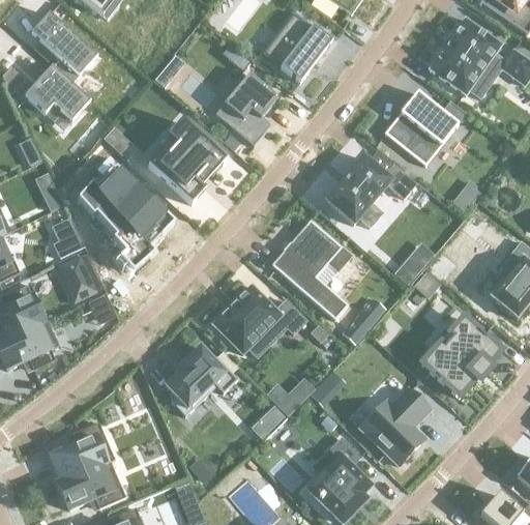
[(85,0),(99,11),(108,0),(85,0)]
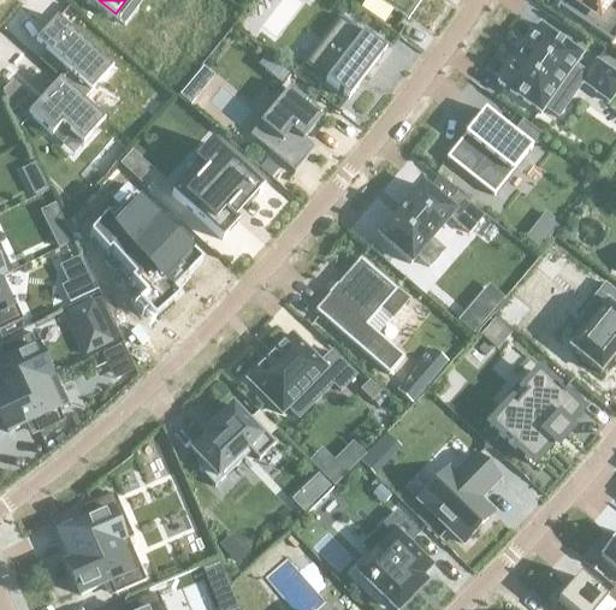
[(255,0),(237,21),(266,46),(304,4),(301,0),(255,0)]
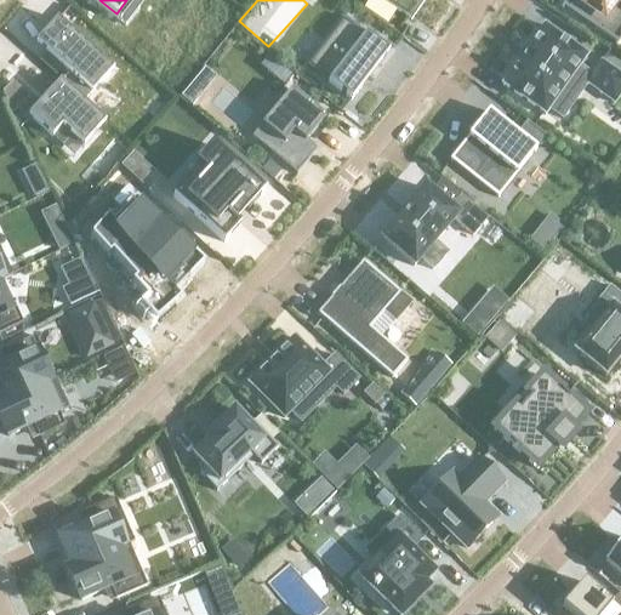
[(389,0),(411,15),(421,0),(389,0)]
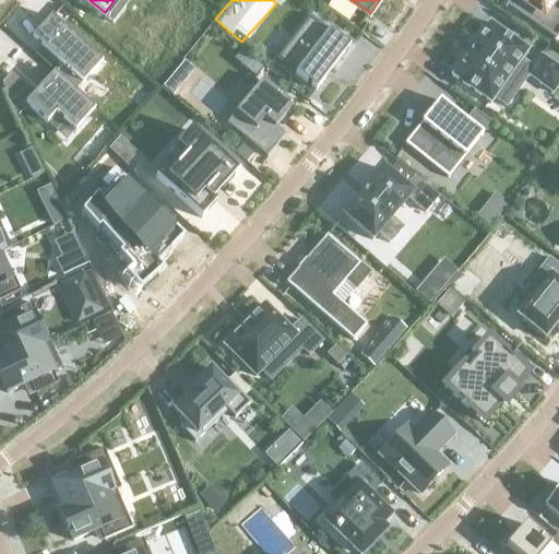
[(507,0),(504,4),(506,6),(509,0),(513,0),(537,16),(534,22),(554,35),(552,37),(555,38),(558,31),(558,0),(507,0)]
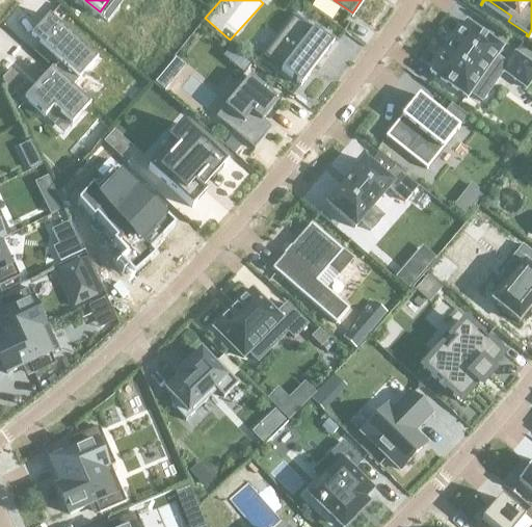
[(295,10),(263,52),(300,81),(333,40),(295,10)]
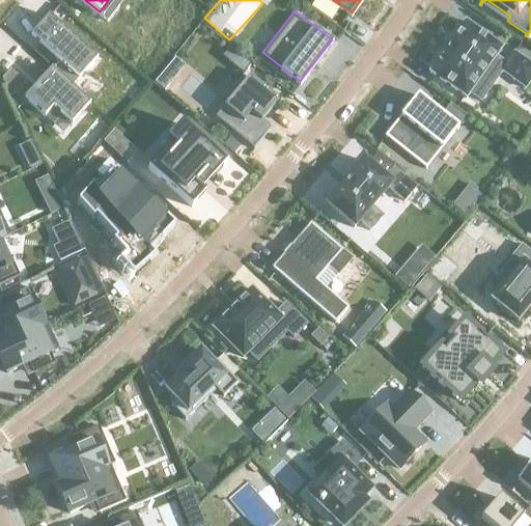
[(430,66),(429,68),(430,70),(431,70),(464,92),(466,94),(467,92),(469,88),(480,97),(492,81),(480,74),(490,59),(525,84),(530,75),(530,60),(513,49),(506,60),(495,52),(500,45),(501,45),(502,43),(500,42),(467,19),(465,17),(464,19),(430,66)]
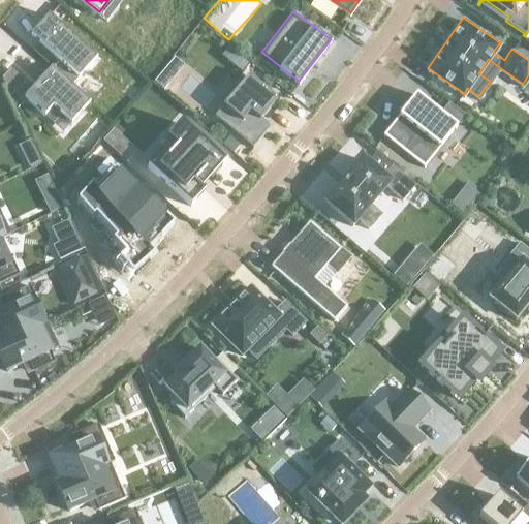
[(48,32),(39,40),(58,57),(51,64),(51,65),(70,84),(71,83),(79,74),(94,58),(96,55),(90,49),(58,20),(48,32)]
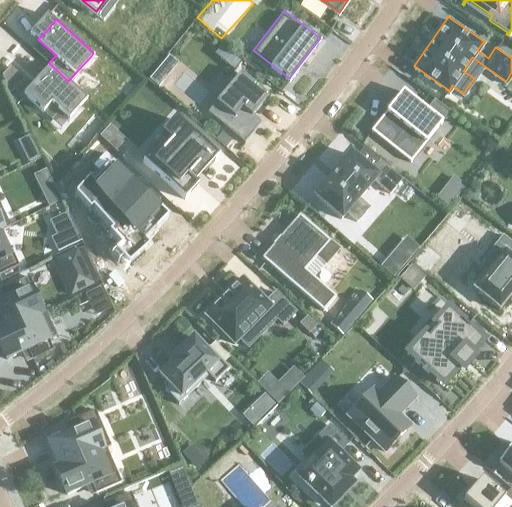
[(221,42),(213,51),(233,68),(241,59),(221,42)]
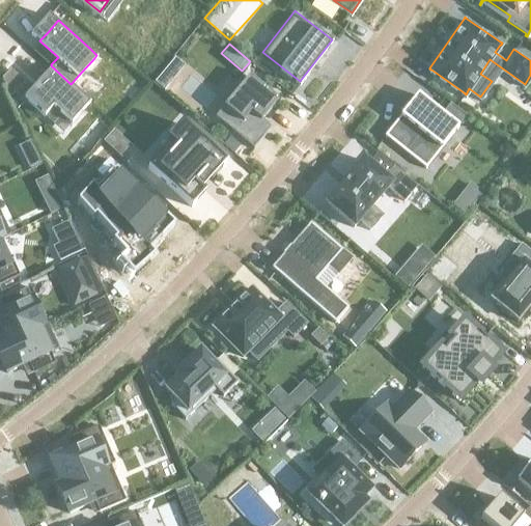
[(16,87),(24,78),(10,65),(3,74),(12,91),(16,87)]
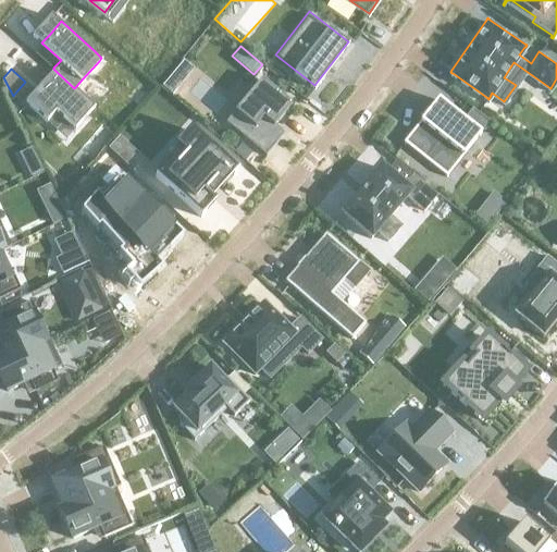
[(44,80),(26,99),(28,101),(47,119),(53,111),(56,109),(59,111),(75,126),(90,109),(90,110),(95,105),(75,87),(74,88),(53,69),(44,80)]
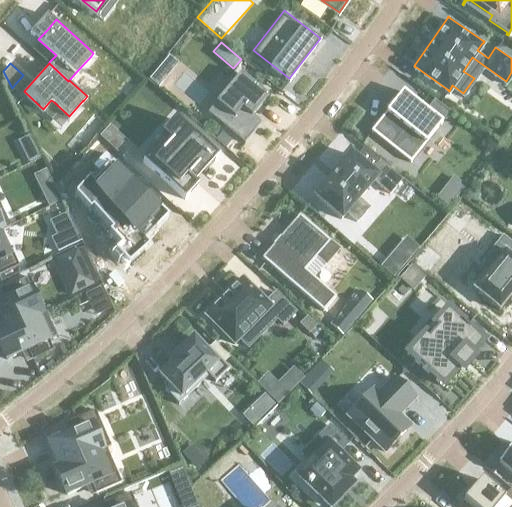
[(240,70),(208,109),(245,139),(261,119),(252,111),(267,93),(240,70)]
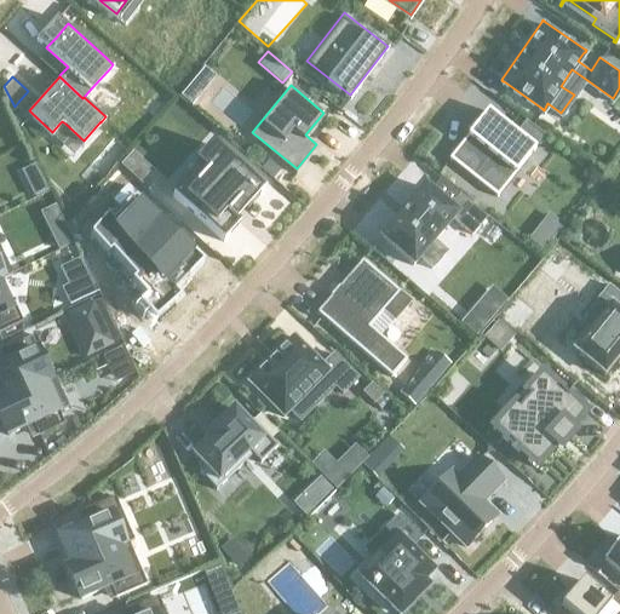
[(183,86),(178,92),(189,102),(194,96),(183,86)]
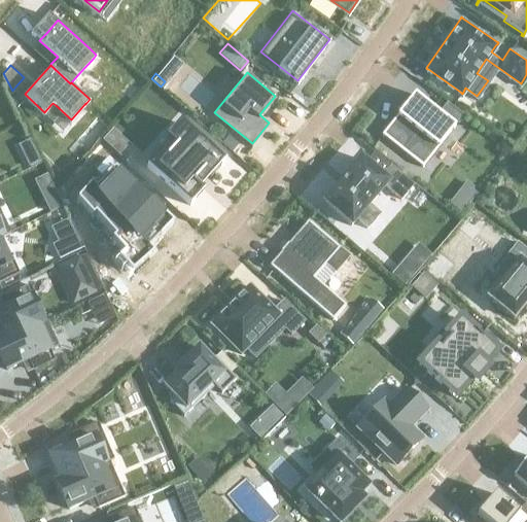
[(423,164),(455,123),(415,91),(382,132),(423,164)]
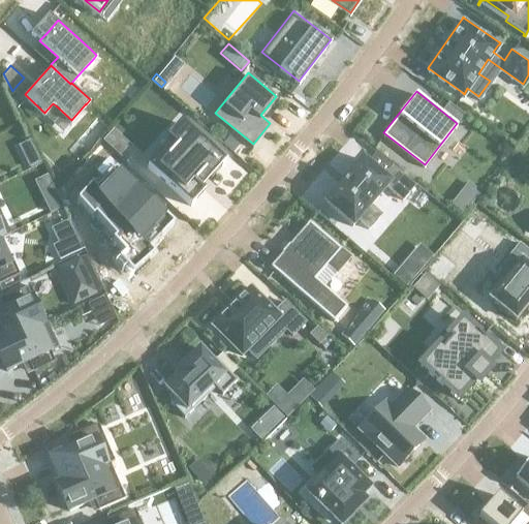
[(147,163),(190,203),(205,187),(196,180),(205,170),(211,175),(224,159),(180,120),(178,122),(179,122),(167,134),(178,144),(167,155),(161,150),(155,156),(154,155),(147,163)]
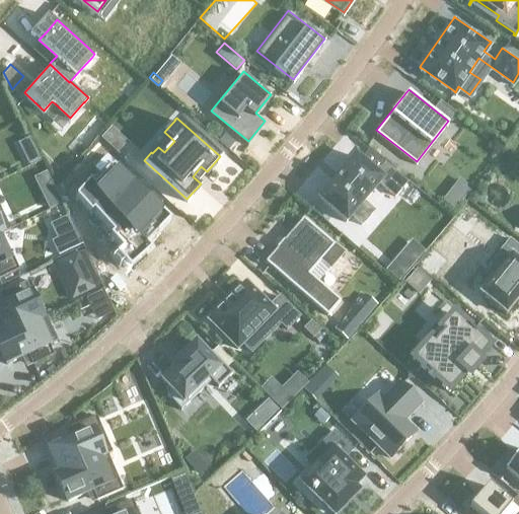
[(112,125),(101,136),(110,144),(121,133),(112,125)]
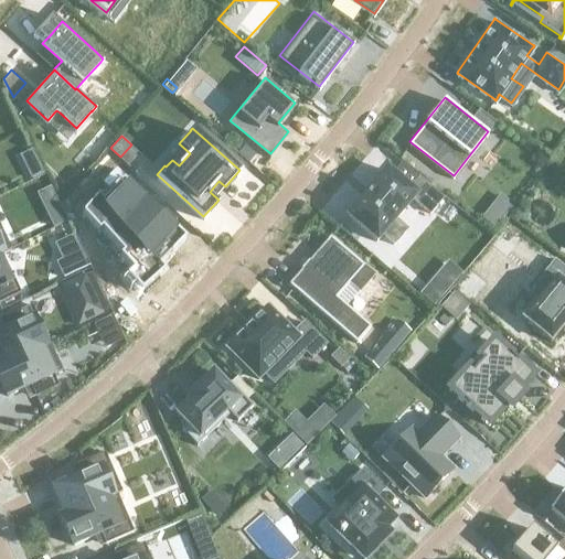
[(106,144),(91,162),(97,168),(113,151),(106,144)]
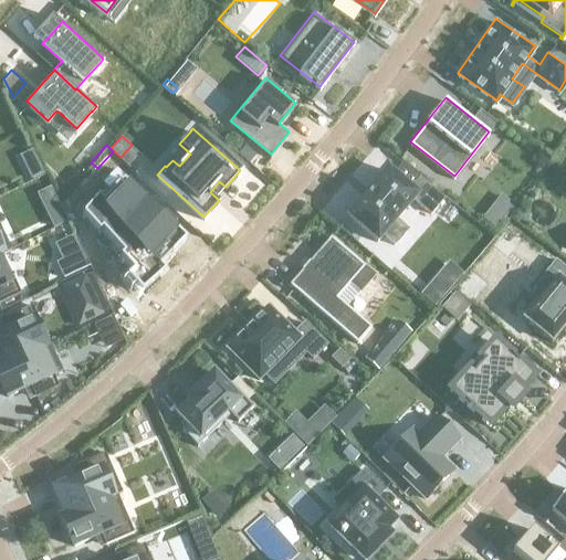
[(28,165),(32,175),(44,168),(40,159),(28,165)]
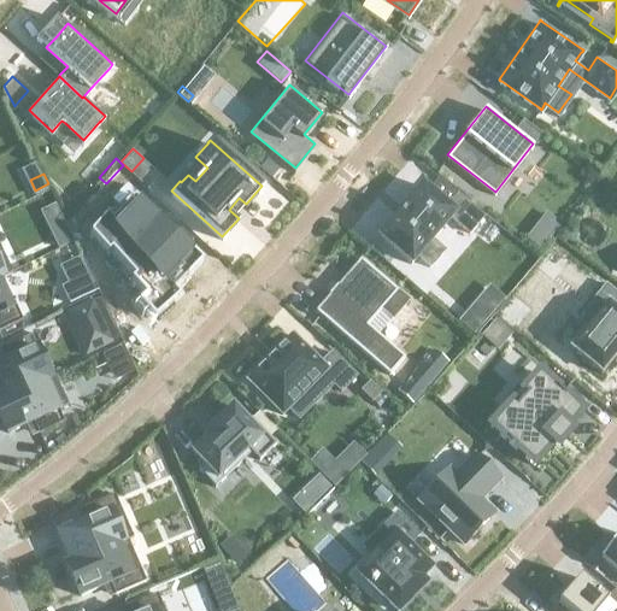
[(92,228),(88,231),(89,231),(107,252),(111,248),(134,274),(130,277),(145,293),(137,299),(153,316),(157,313),(159,315),(174,303),(172,300),(180,293),(175,288),(203,258),(187,245),(192,240),(180,229),(176,234),(158,217),(162,212),(152,204),(148,207),(129,191),(133,186),(127,180),(112,195),(117,200),(99,219),(98,218),(90,227),(92,228)]
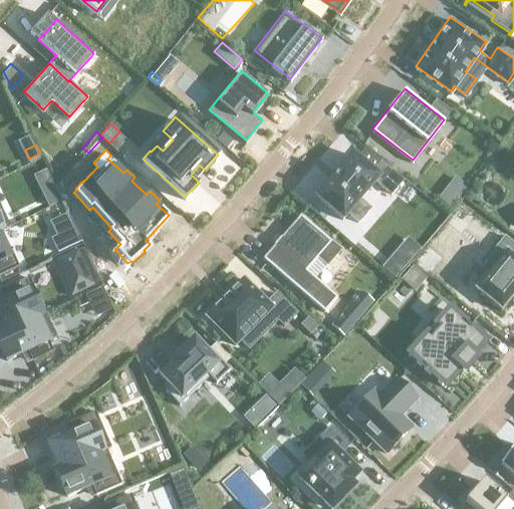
[(352,152),(316,194),(342,216),(348,210),(358,219),(369,205),(359,196),(375,178),(391,191),(403,177),(381,159),(372,169),(352,152)]
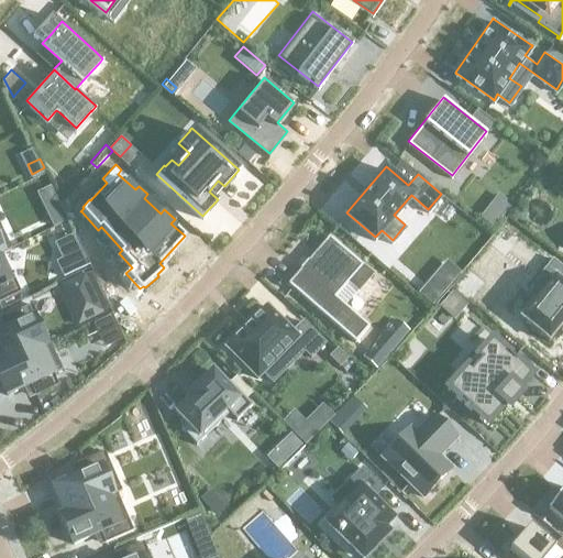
[(63,208),(50,214),(54,221),(66,216),(63,208)]
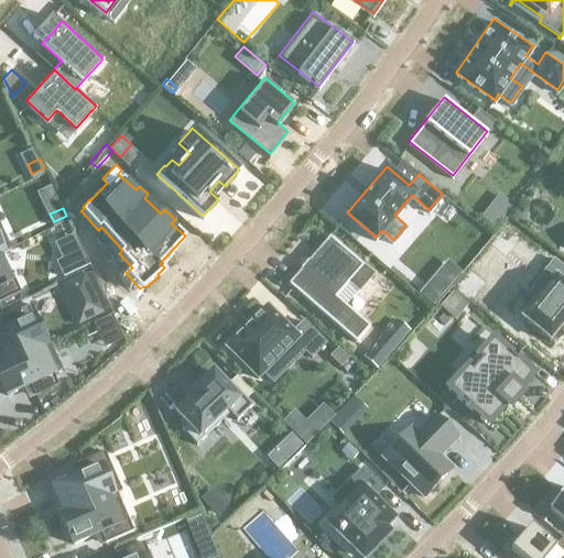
[(486,209),(481,215),(496,226),(499,221),(486,209)]
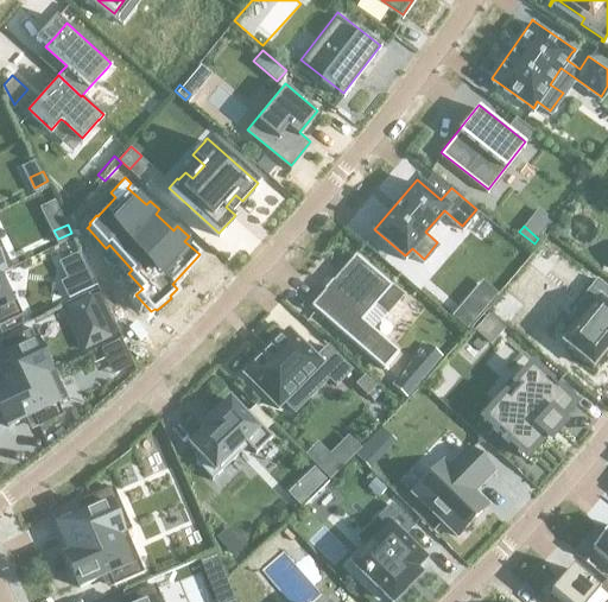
[(0,268),(1,268),(2,268),(12,264),(0,238),(0,268)]
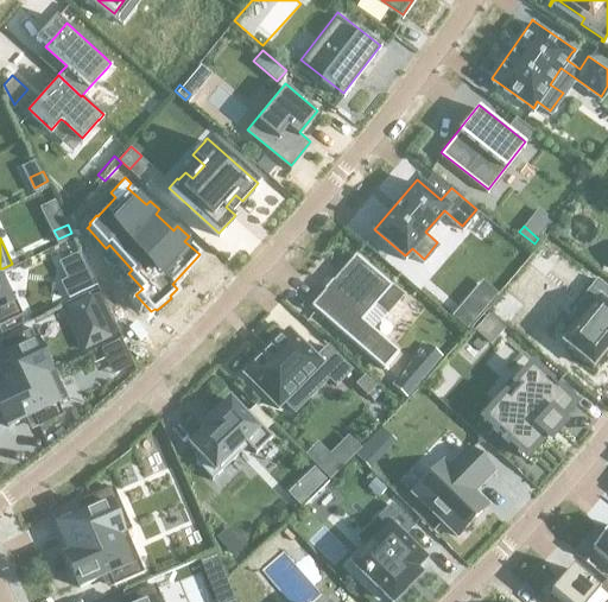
[(324,286),(311,303),(384,366),(399,348),(362,317),(377,301),(387,310),(403,291),(355,251),(333,278),(331,277),(324,286)]
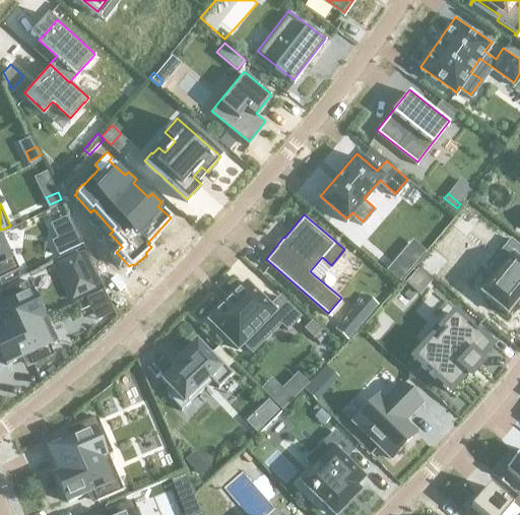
[(76,227),(53,238),(59,252),(83,240),(76,227)]
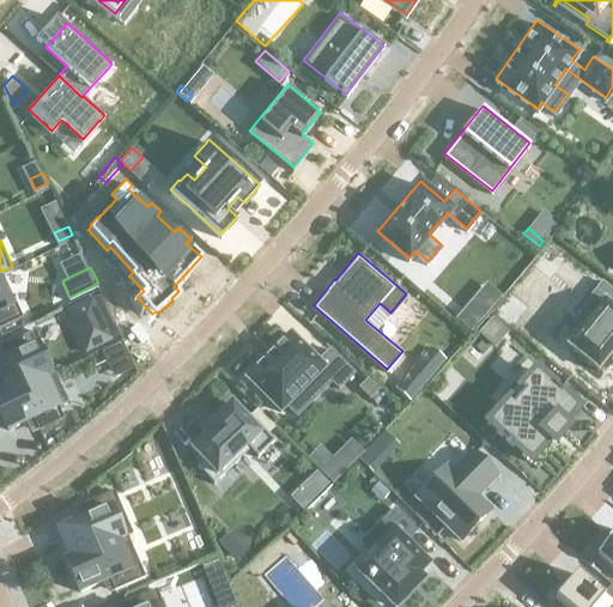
[(0,325),(23,314),(2,271),(1,271),(0,271),(0,325)]
